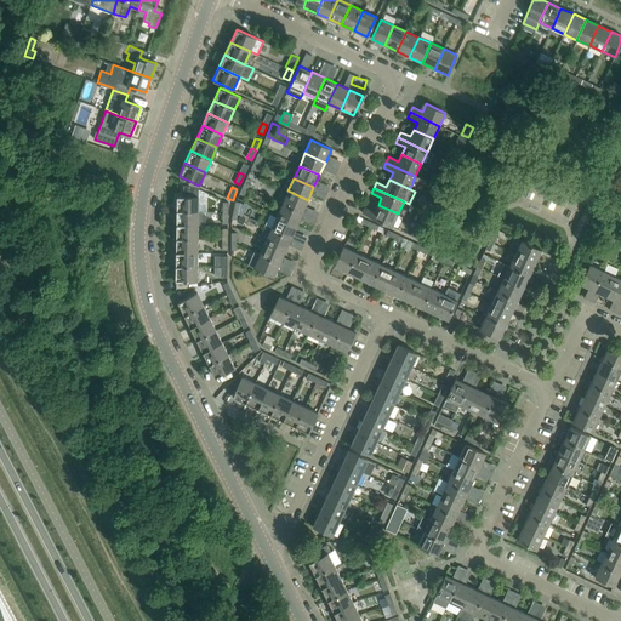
[(308,200),(288,191),(281,204),(302,212),(308,200)]
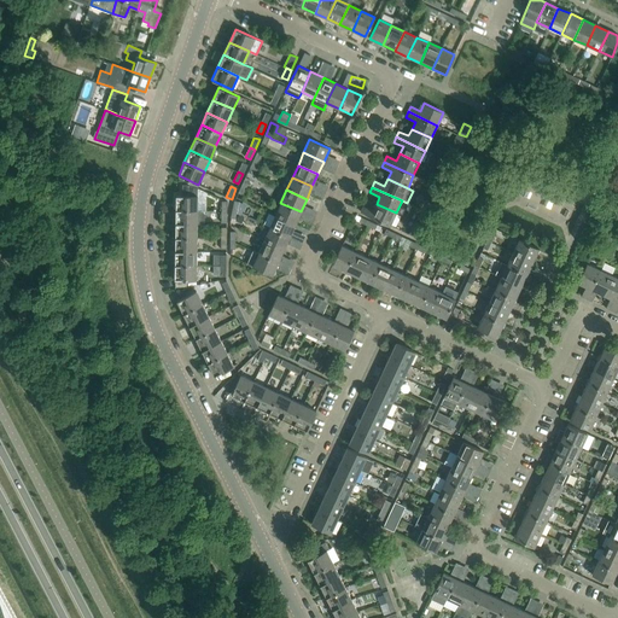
[(176,196),(175,210),(197,210),(197,196),(176,196)]
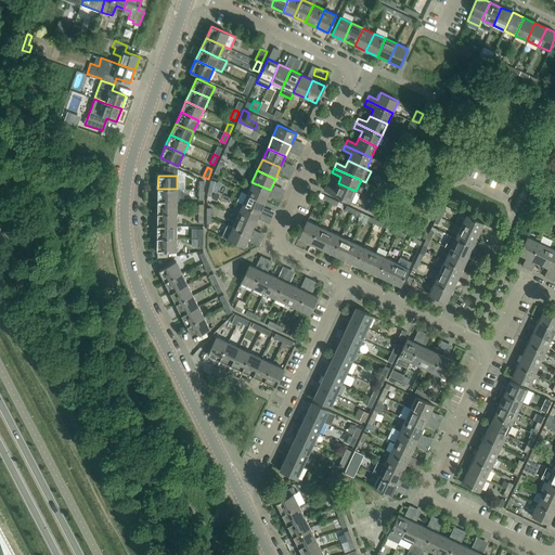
[(265,202),(270,190),(252,182),(247,193),(265,202)]
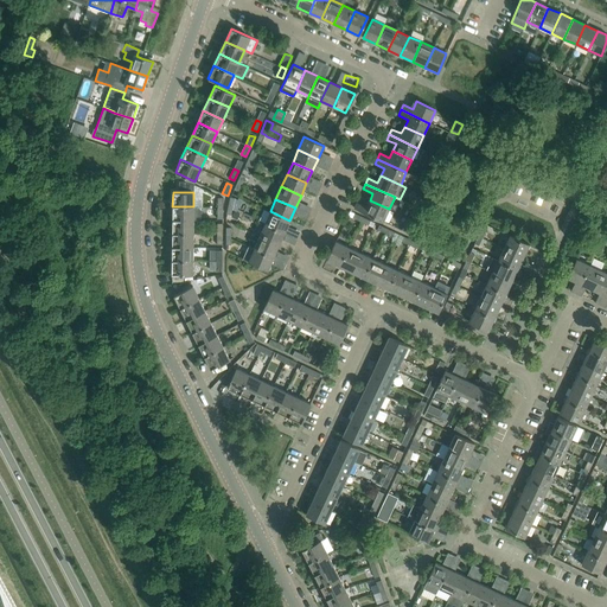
[(383,222),(389,209),(370,200),(366,208),(357,203),(355,208),(383,222)]
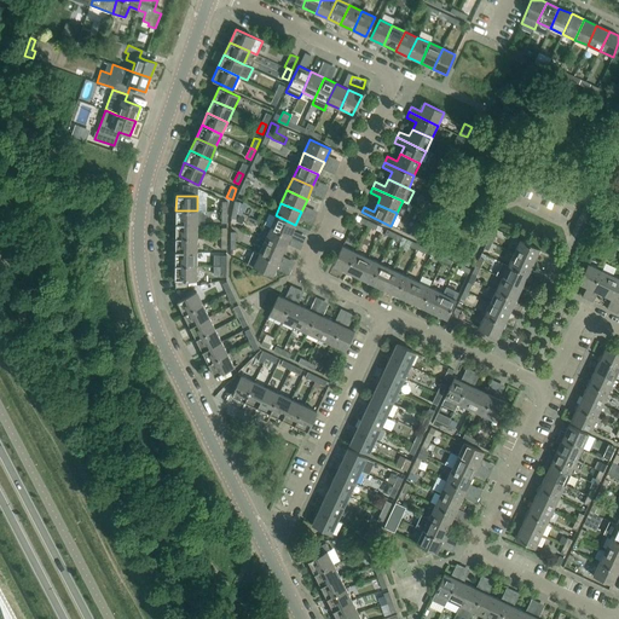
[(197,210),(175,210),(175,224),(197,224),(197,225),(202,225),(202,224),(204,223),(206,220),(206,215),(204,213),(202,212),(202,210),(197,210)]
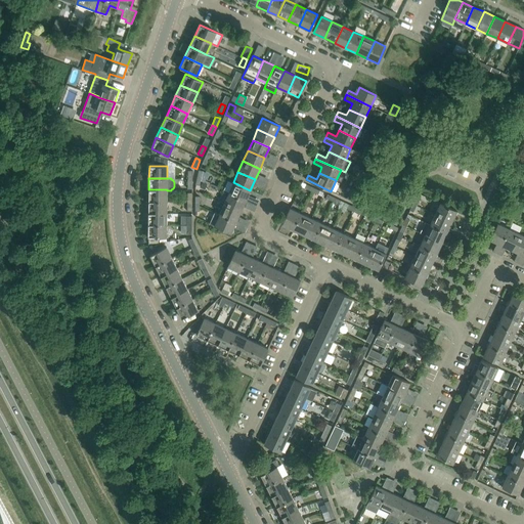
[(250,190),(233,182),(228,193),(246,201),(250,190)]
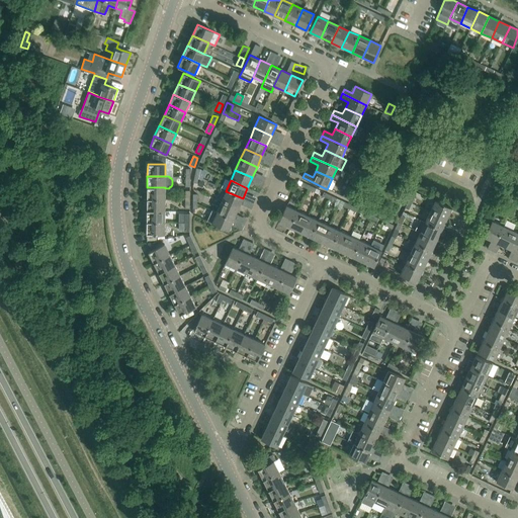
[(165,199),(165,188),(165,187),(147,187),(147,198),(165,199)]
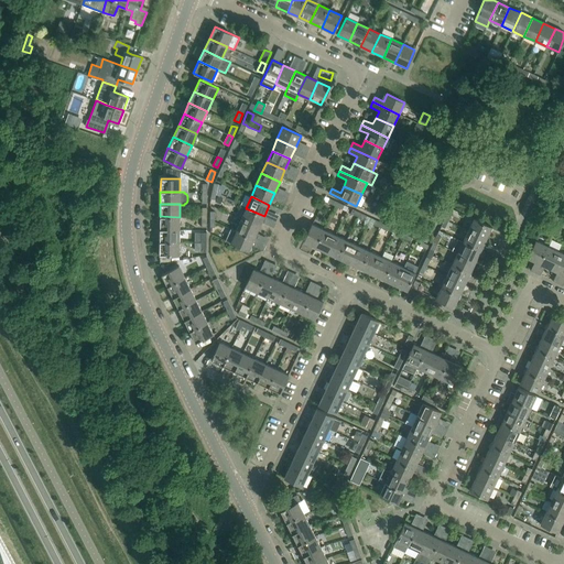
[(264,216),(246,208),(240,219),(259,228),(264,216)]
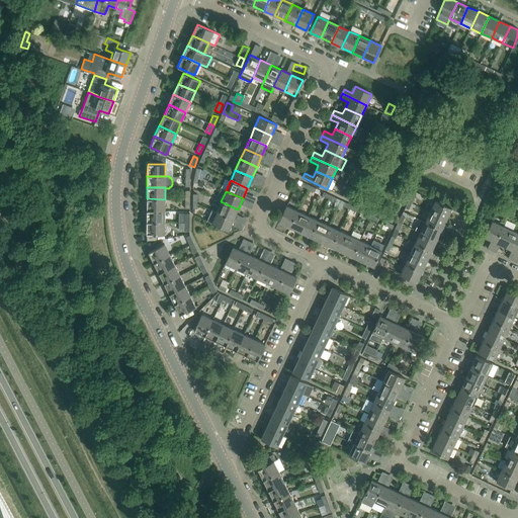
[(165,210),(165,199),(147,198),(147,210),(165,210)]
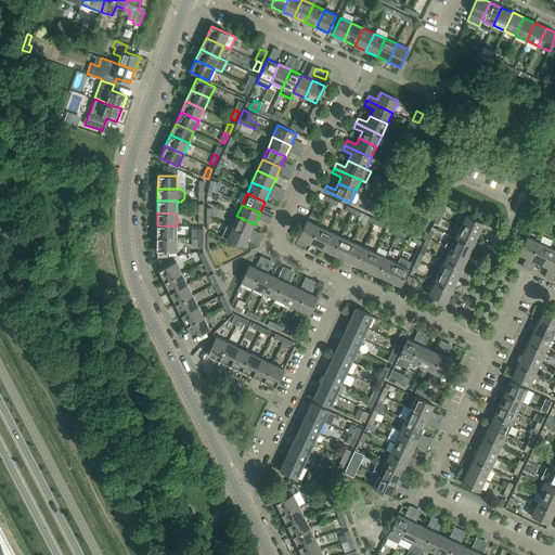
[(255,224),(236,216),(232,228),(249,235),(255,224)]
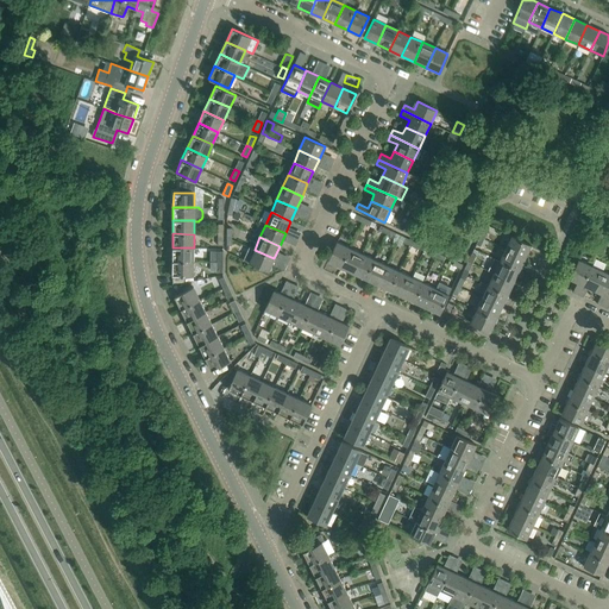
[(488,240),(484,238),(479,237),(476,244),(479,246),(481,246),(484,248),(488,240)]
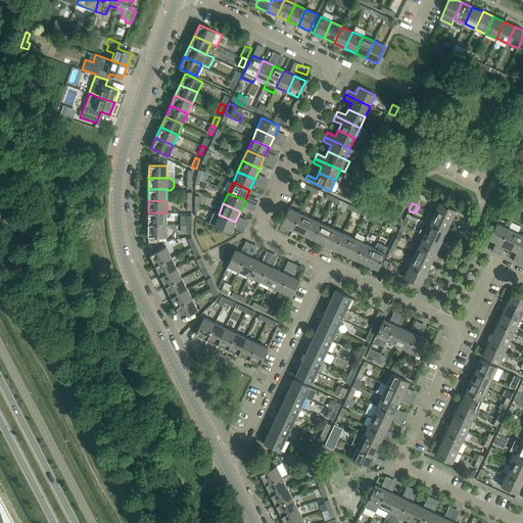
[(450,222),(456,210),(439,203),(434,214),(450,222)]
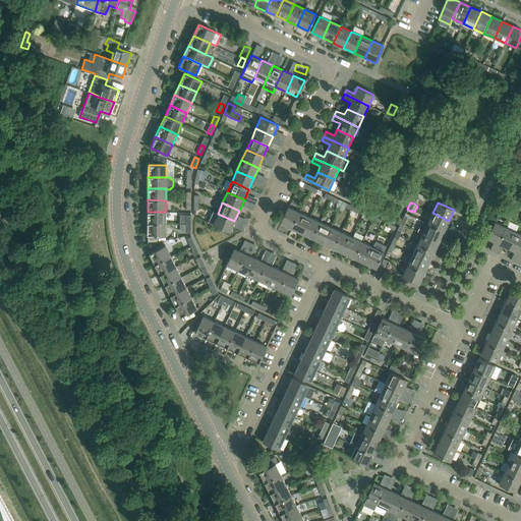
[(291,229),(299,212),(288,207),(280,224),(291,229)]
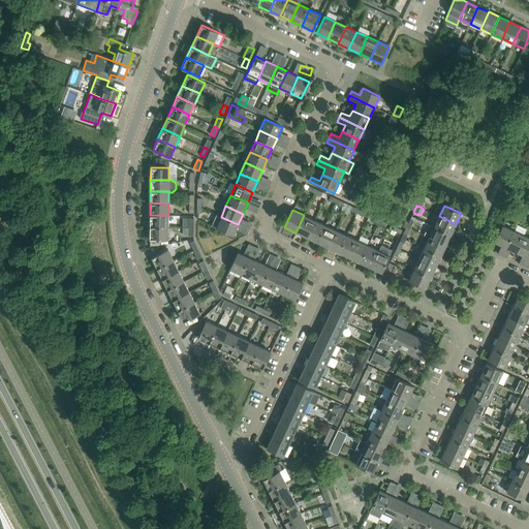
[(238,224),(221,217),(216,214),(211,225),(232,236),(238,224)]
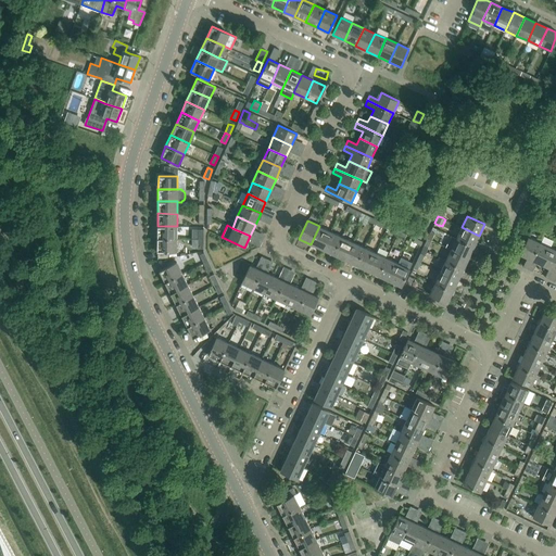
[(177,239),(177,226),(158,226),(158,238),(177,239)]
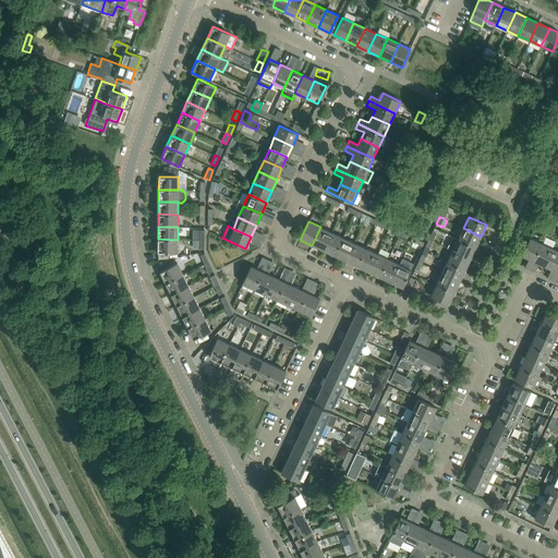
[(323,250),(331,232),(320,227),(312,245),(323,250)]
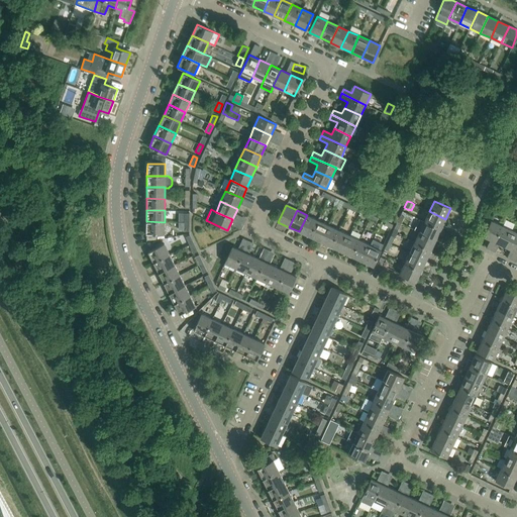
[(440,229),(445,219),(429,211),(424,221),(440,229)]
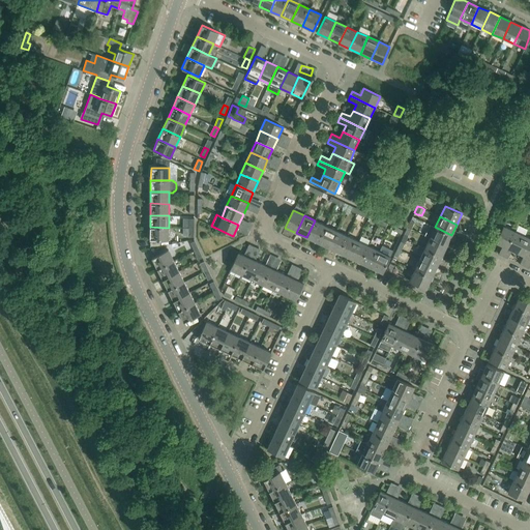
[(318,242),(325,226),(315,221),(306,237),(318,242)]
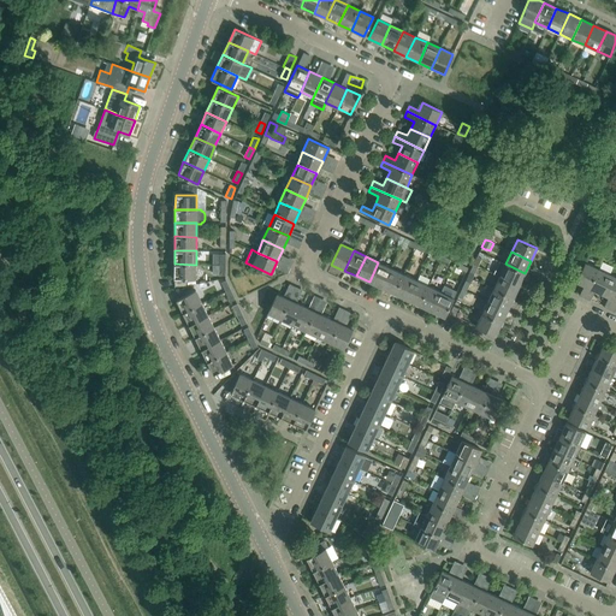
[(499,261),(493,273),(499,277),(519,285),(522,279),(527,280),(529,276),(525,273),(505,264),(499,261)]
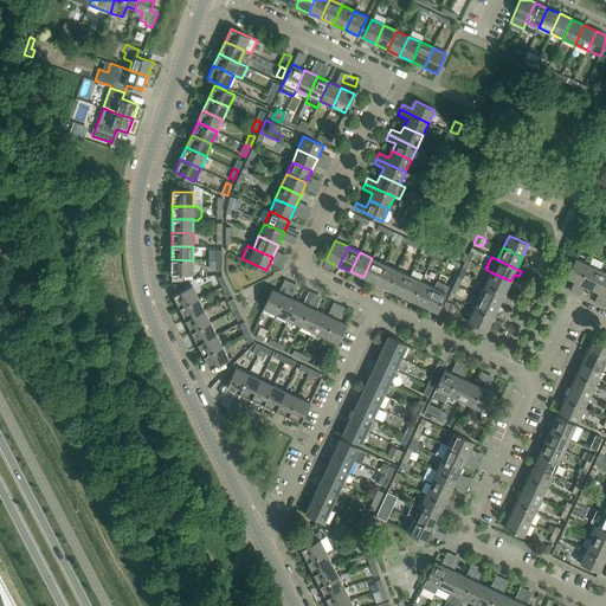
[(375,283),(385,264),(372,258),(363,277),(375,283)]
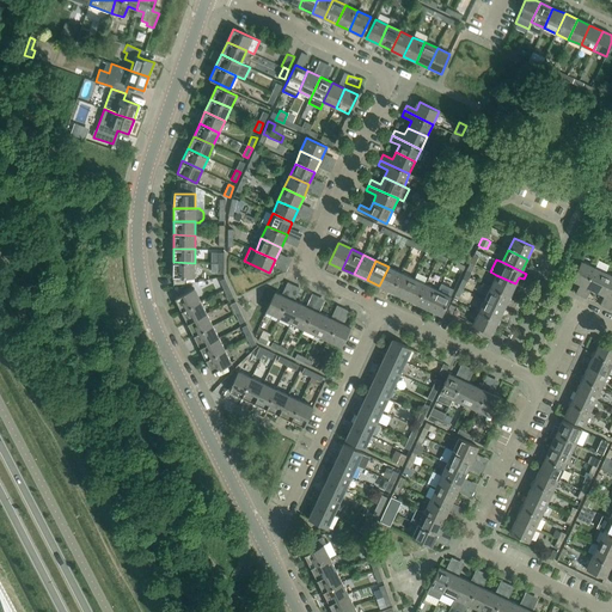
[(580,295),(594,267),(581,261),(571,280),(579,283),(575,293),(580,295)]
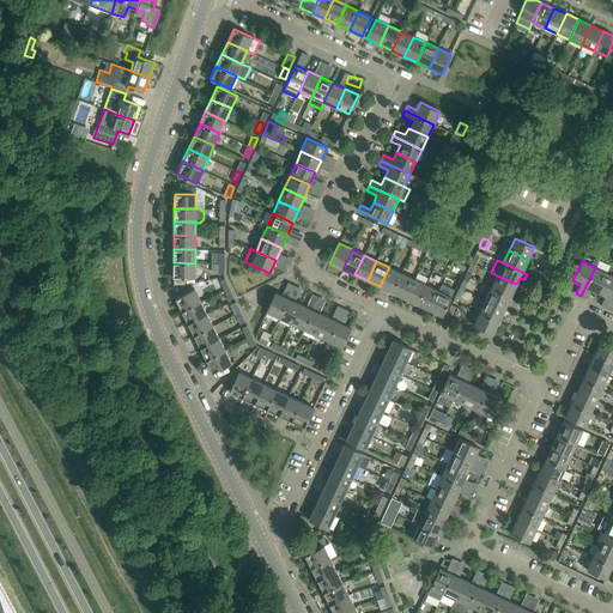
[(194,277),(195,263),(174,262),(173,277),(174,277),(174,286),(186,284),(186,277),(194,277)]
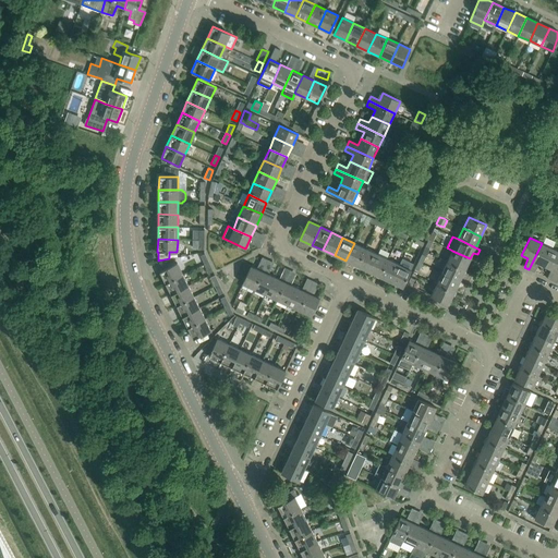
[(356,266),(364,249),(354,243),(346,261),(356,266)]
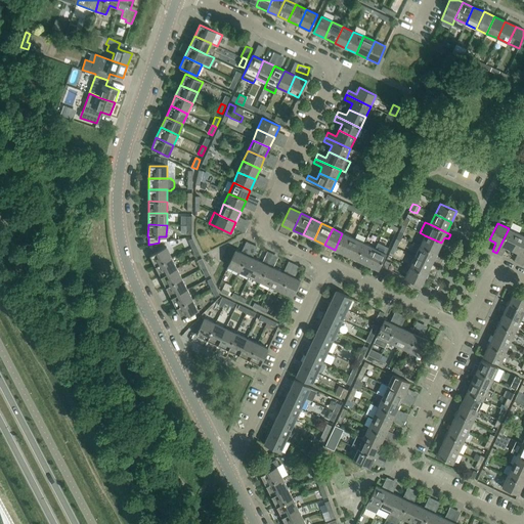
[(511,250),(519,233),(509,228),(496,253),(501,255),(506,248),(511,250)]
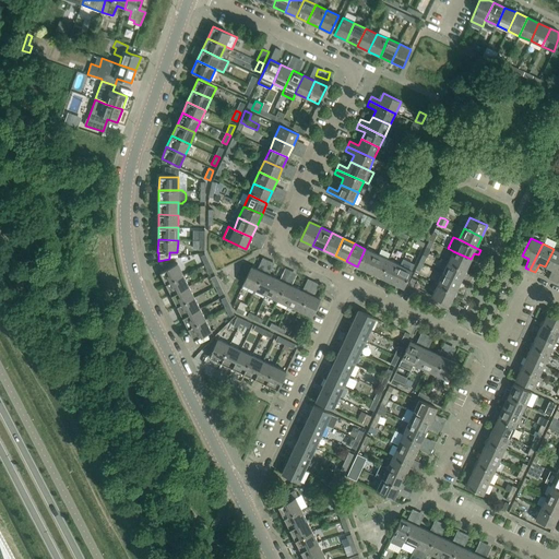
[(369,272),(377,254),(365,249),(357,266),(369,272)]
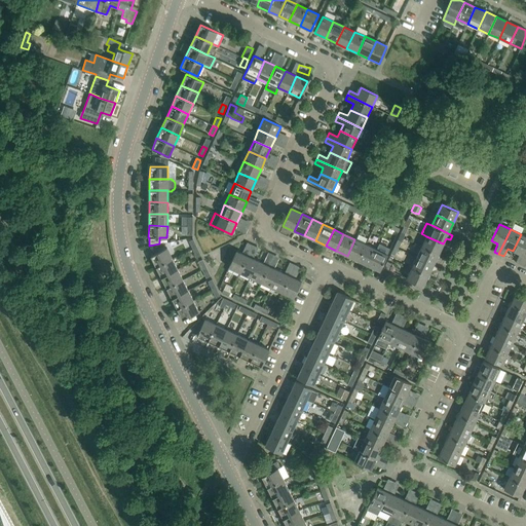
[(520,264),(525,250),(525,236),(521,234),(513,251),(519,254),(515,262),(520,264)]
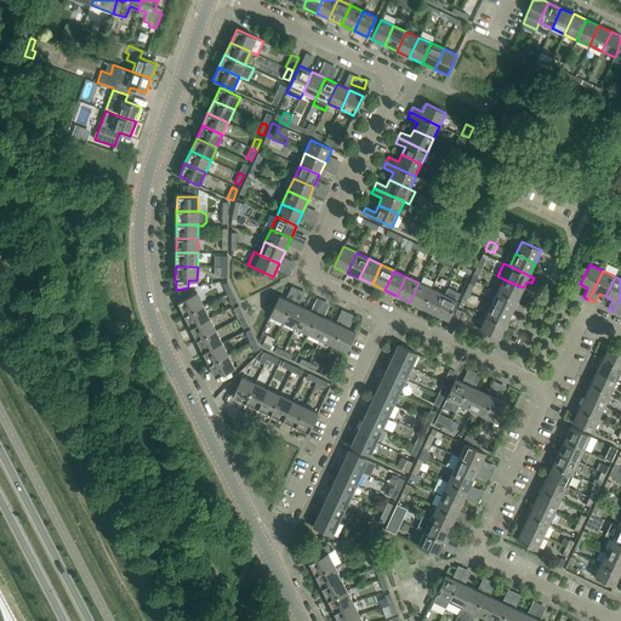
[(523,288),(503,279),(497,291),(517,301),(523,288)]
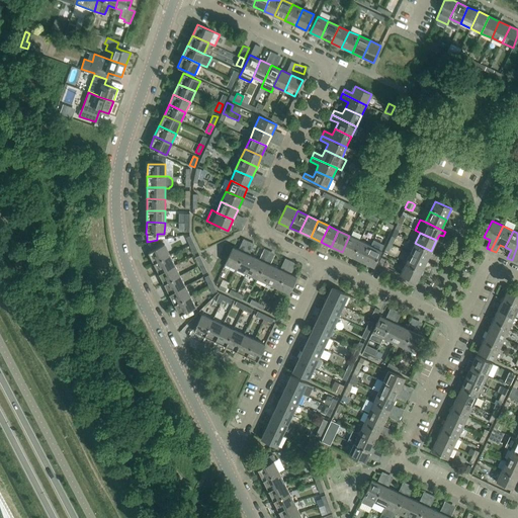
[(194,244),(190,236),(186,238),(189,246),(194,244)]
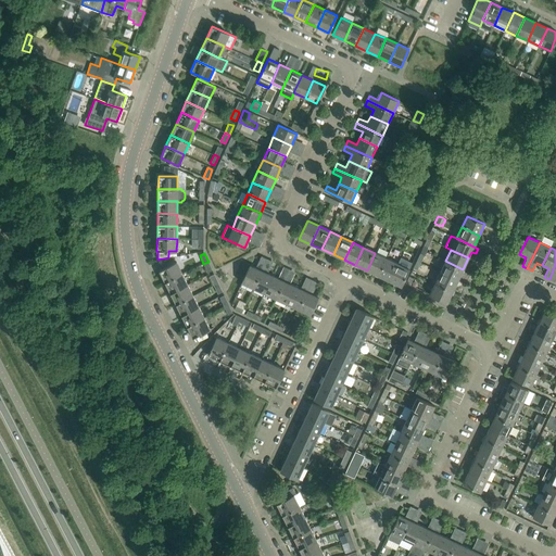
[(378,276),(387,257),(375,253),(367,270),(378,276)]
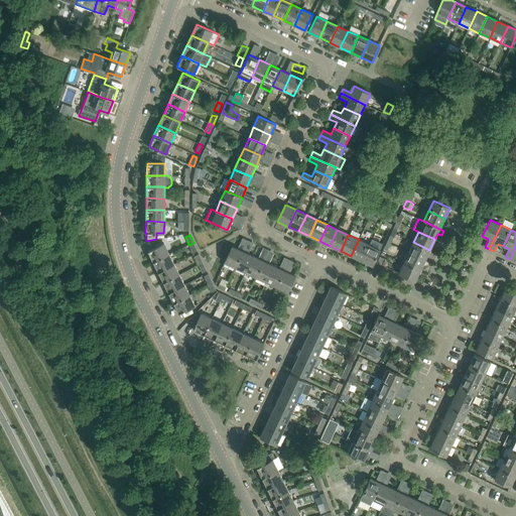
[(361,261),(369,244),(359,239),(351,256),(361,261)]
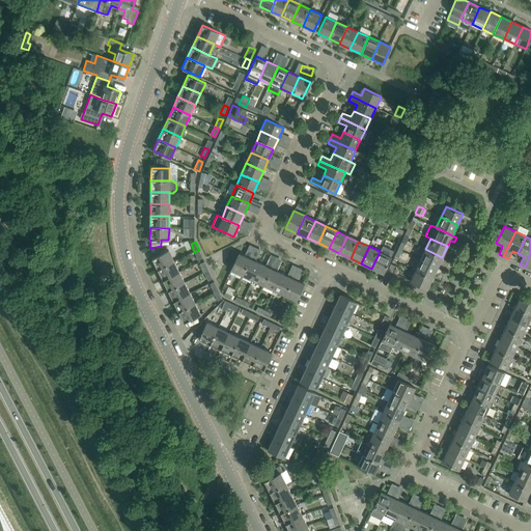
[(250,254),(261,258),(263,251),(252,247),(250,254)]
